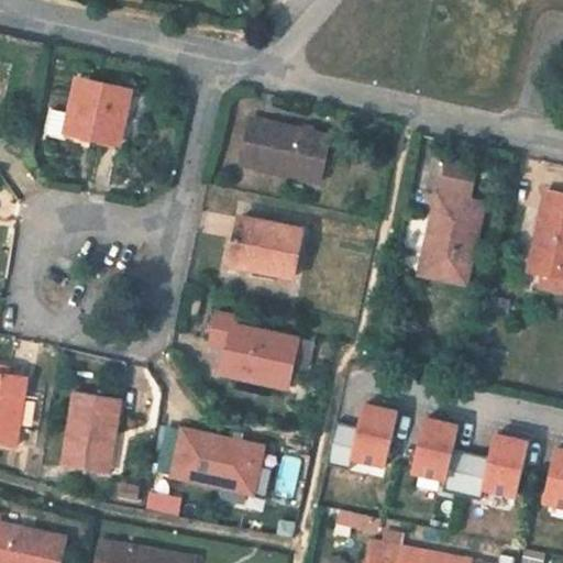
[(133,92),(79,80),(67,132),(122,144),(133,92)]
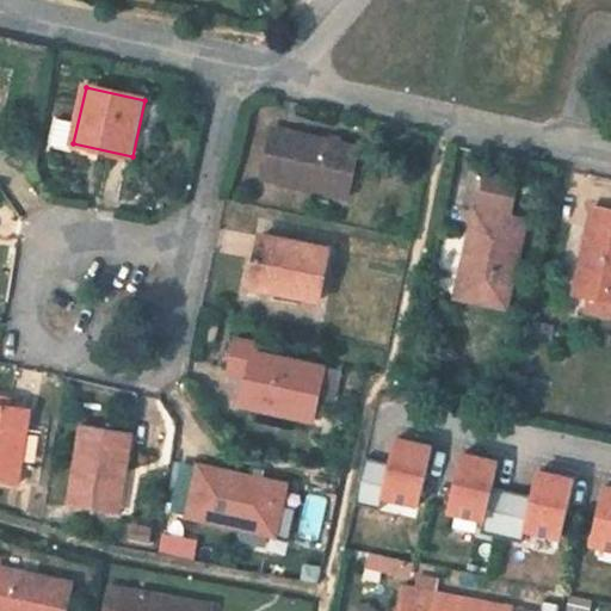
[(51,144),(68,146),(71,119),(55,117),(51,144)]
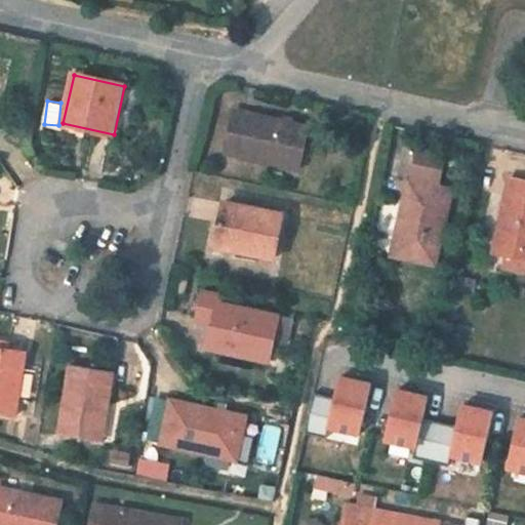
[(309,129),(235,111),(225,153),(298,171),(309,129)]
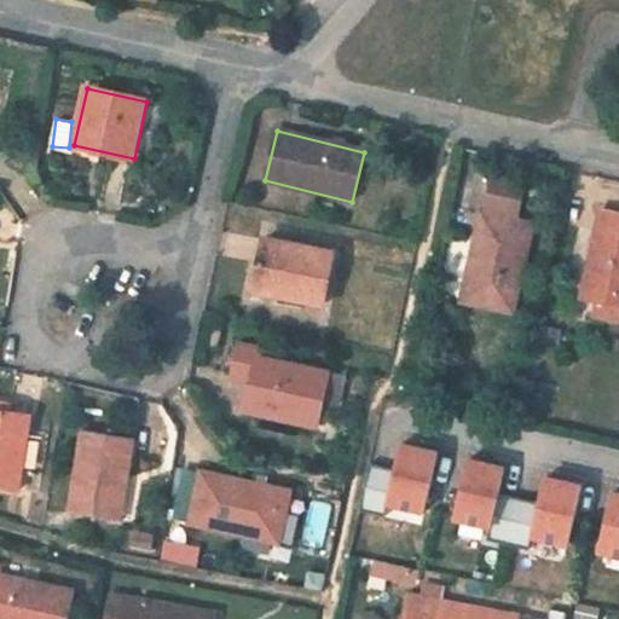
[(493,179),(486,214),(519,221),(526,186),(493,179)]
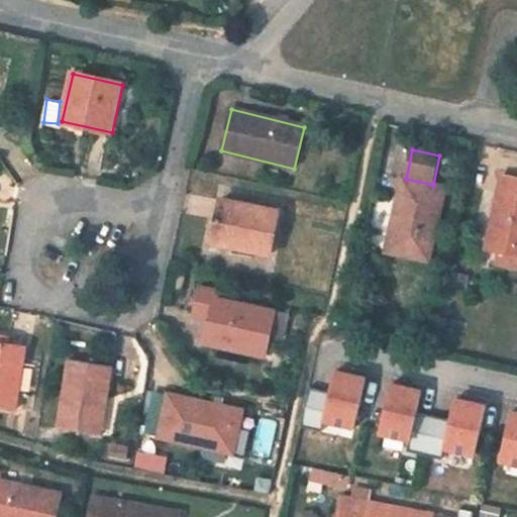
[(487,250),(500,252),(516,256),(516,179),(504,177),(487,250)]
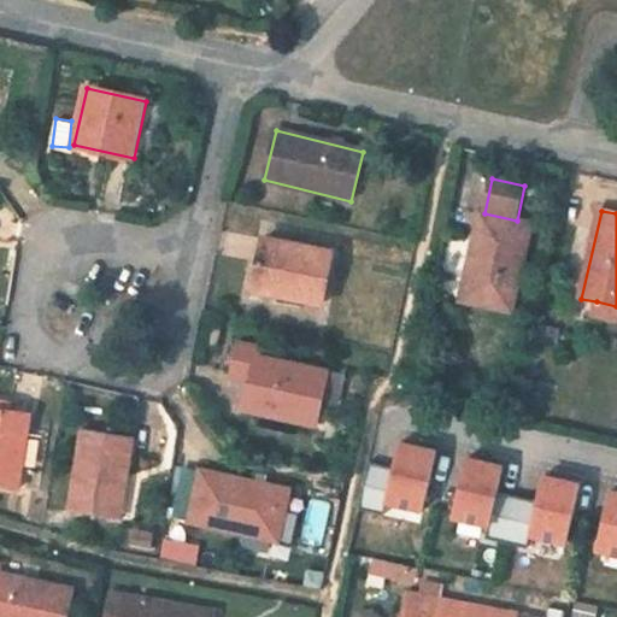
[(485,213),(481,213),(462,300),(513,312),(533,224),(517,221),(485,213)]
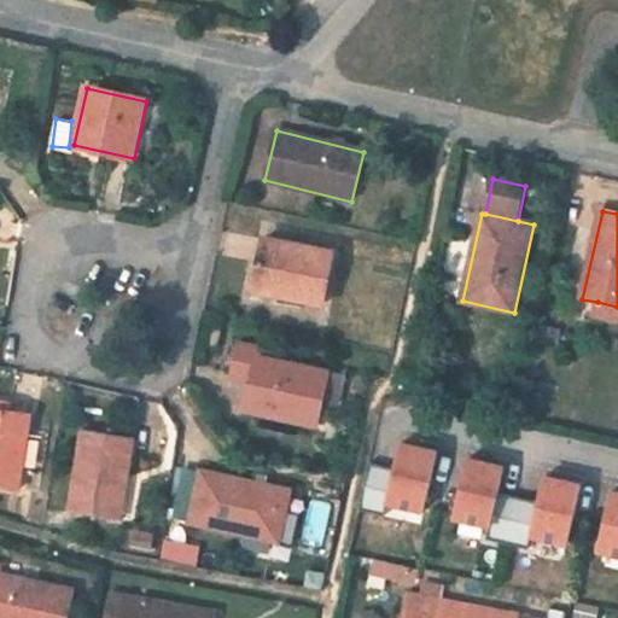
[(263,240),(254,284),(263,286),(262,293),(326,304),(336,254),(263,240)]
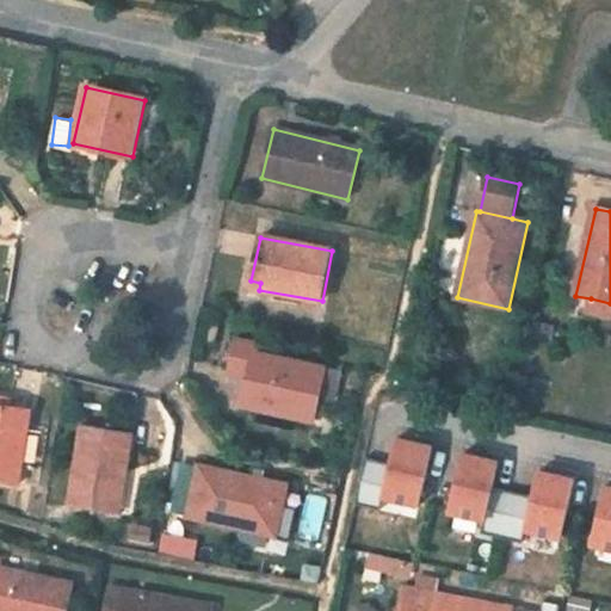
[(260,283),(251,281),(248,297),(255,298),(258,298),(259,290),(260,283)]
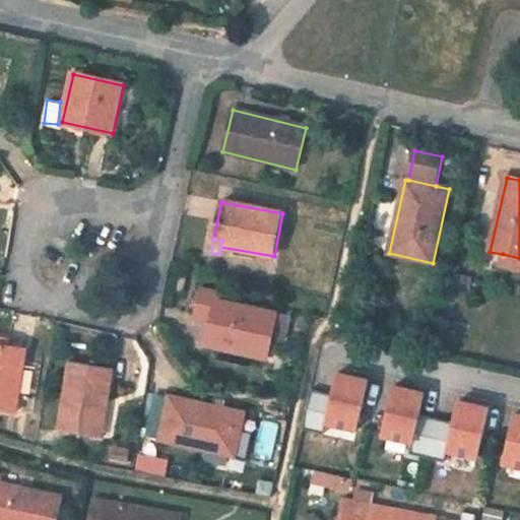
[(519,258),(503,254),(500,266),(519,270),(519,258)]
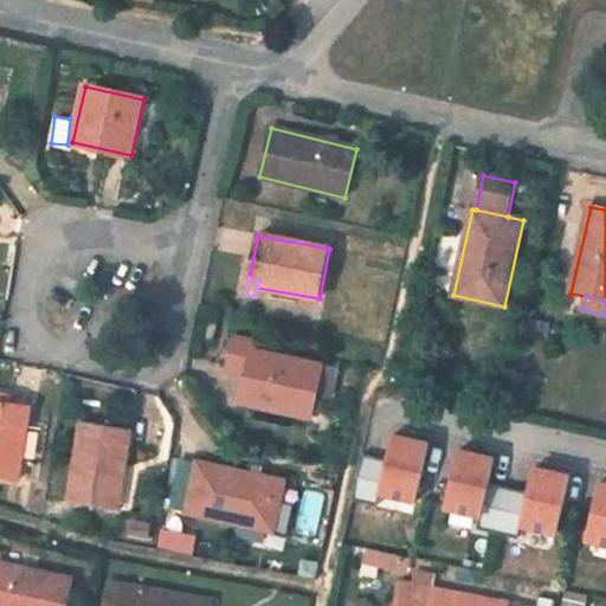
[(253,341),(236,337),(234,342),(230,371),(234,372),(247,374),(240,403),(253,406),(264,408),(265,403),(290,408),(290,412),(311,416),(313,411),(316,393),(323,394),(330,395),(335,373),(321,369),(322,365),(256,350),(257,342),(253,341)]
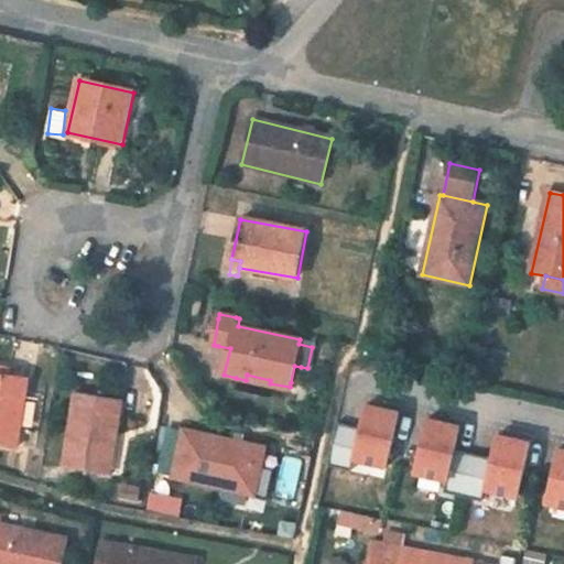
[(294,366),(291,382),(297,383),(301,367),(294,366)]
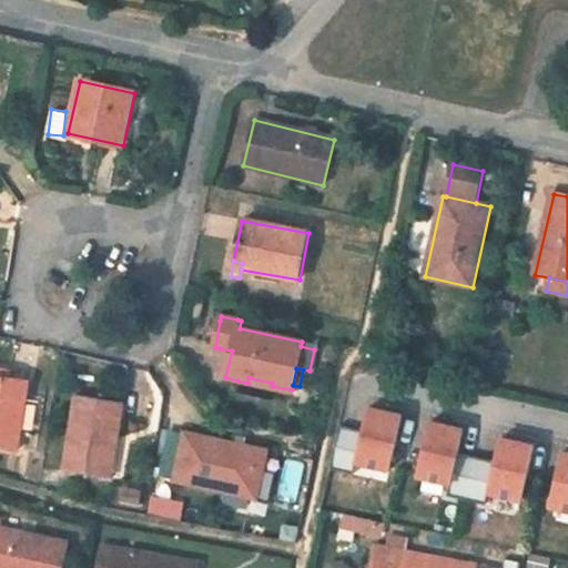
[(30,383),(0,377),(0,448),(18,452),(30,383)]
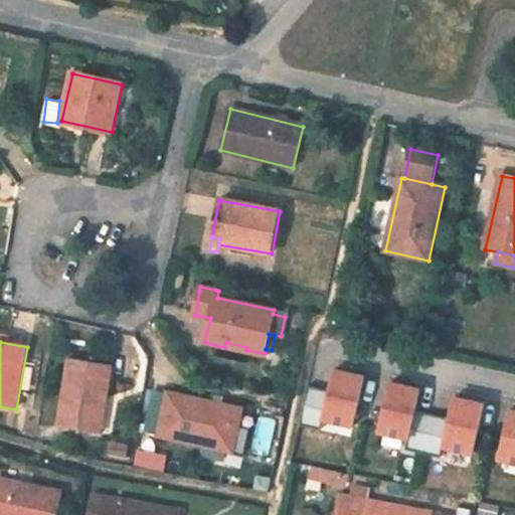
[(102,398),(108,399),(113,367),(70,359),(59,426),(97,432),(102,398)]
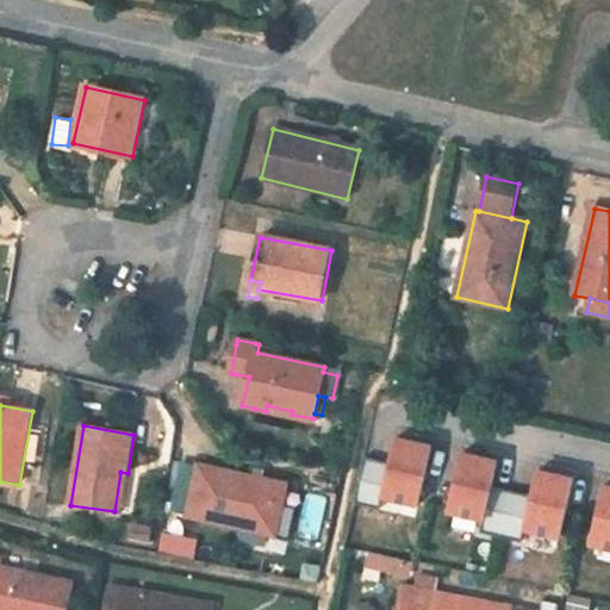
[(418,504),(431,447),(394,439),(388,462),(366,458),(355,504),(379,509),(383,496),(418,504)]
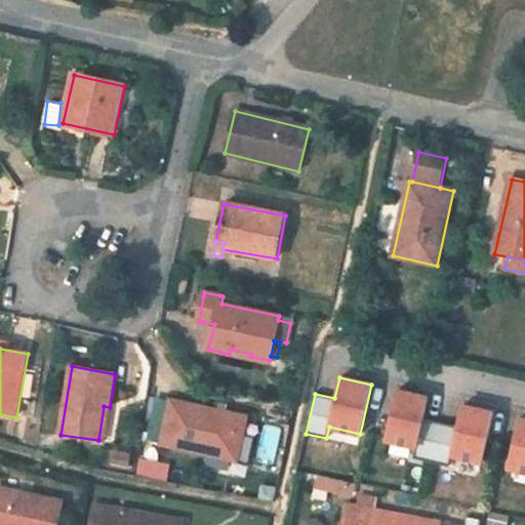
[(431,461),(445,401),(396,390),(385,439),(416,446),(413,457),(431,461)]
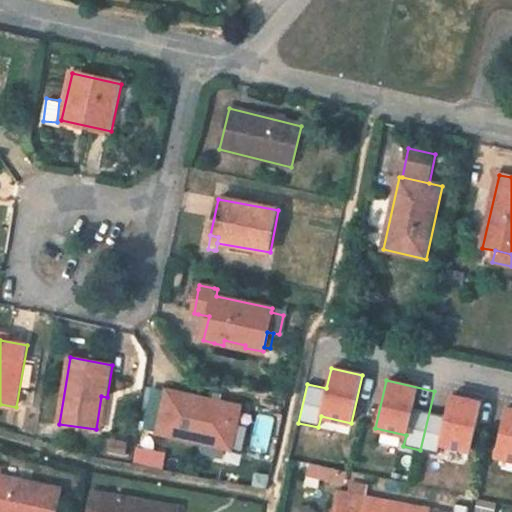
[(167,390),(158,434),(198,442),(214,446),(231,449),(241,407),(214,401),(198,397),(167,390)]
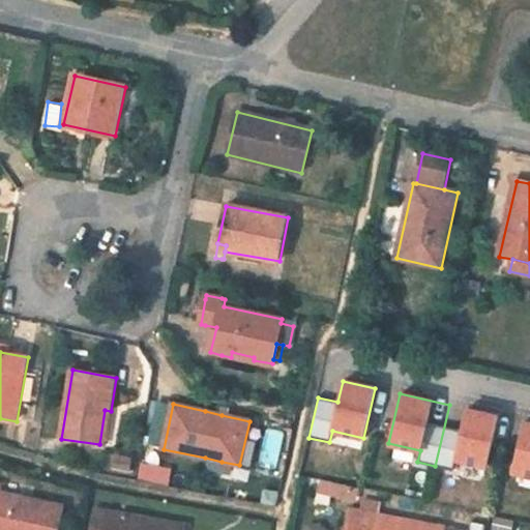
[(487,466),(498,416),(449,405),(435,466),(452,470),(455,459),(487,466)]
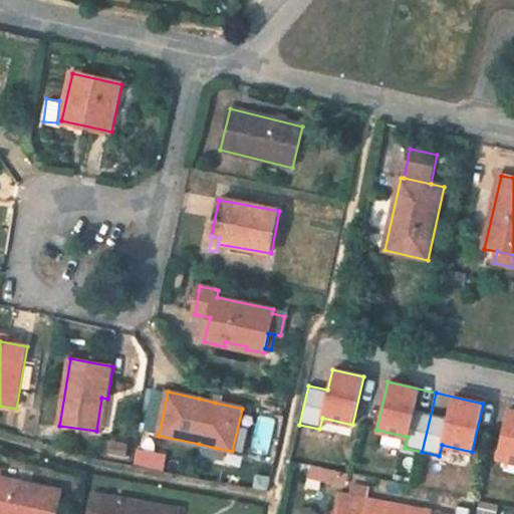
[(102,432),(107,399),(101,398),(96,431),(102,432)]
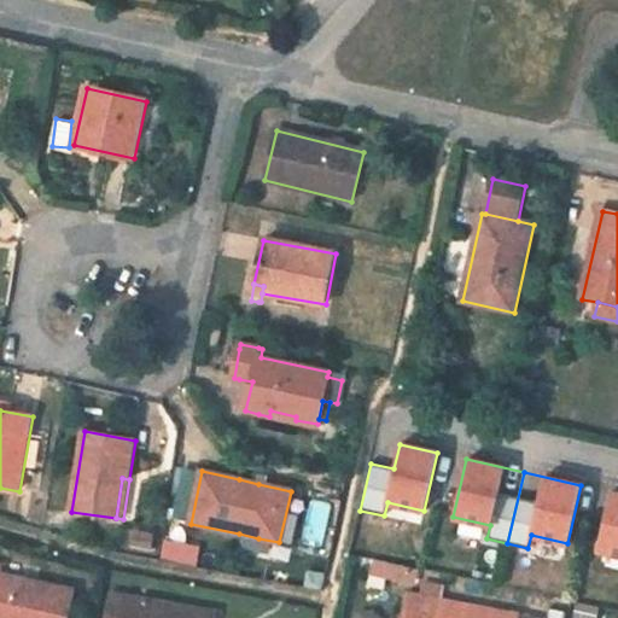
[(617,494),(611,493),(598,549),(617,554),(617,494)]
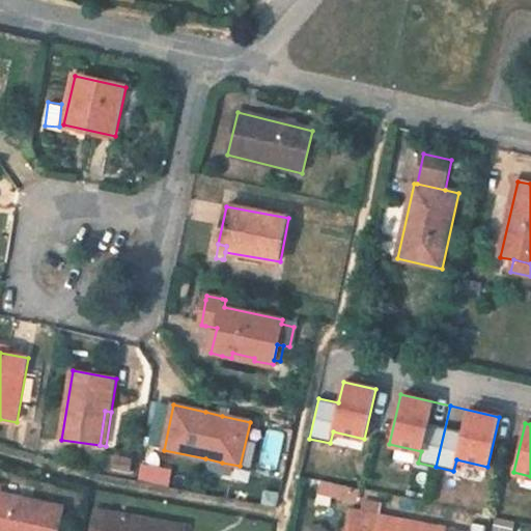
[(142,460),(138,478),(169,485),(173,468),(142,460)]
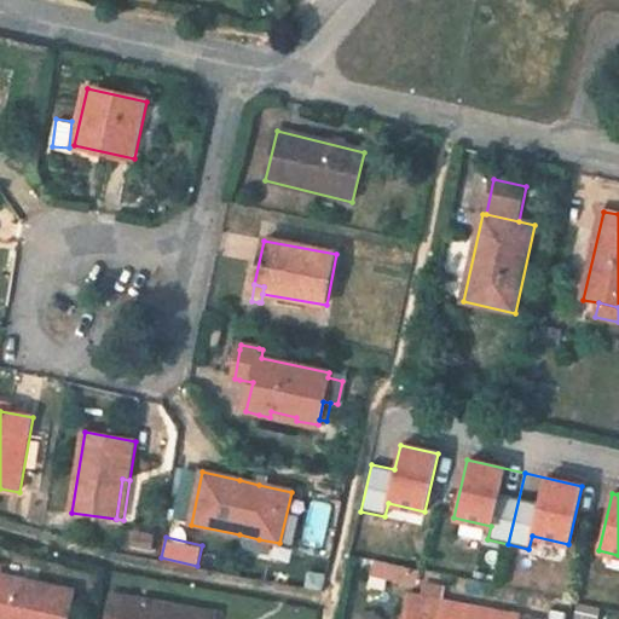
[(0,618),(69,618),(75,591),(0,574),(0,571),(1,567),(0,567),(0,618)]
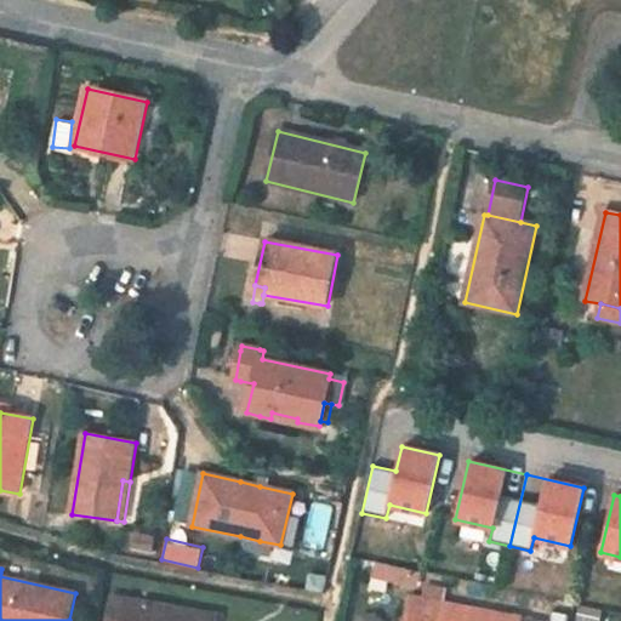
[(216,620),(217,617),(113,596),(108,620),(216,620)]
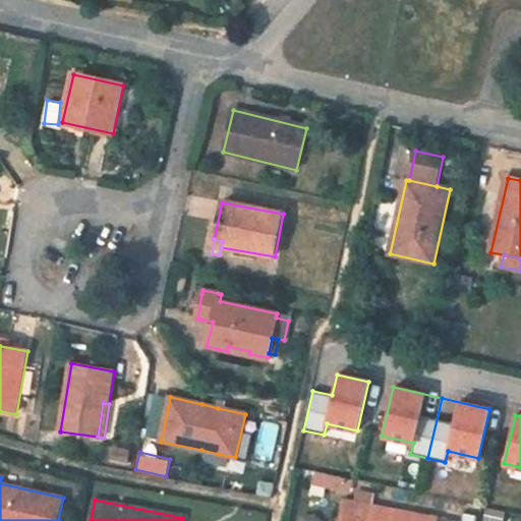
[(447,520),(344,500),(339,520),(447,520)]
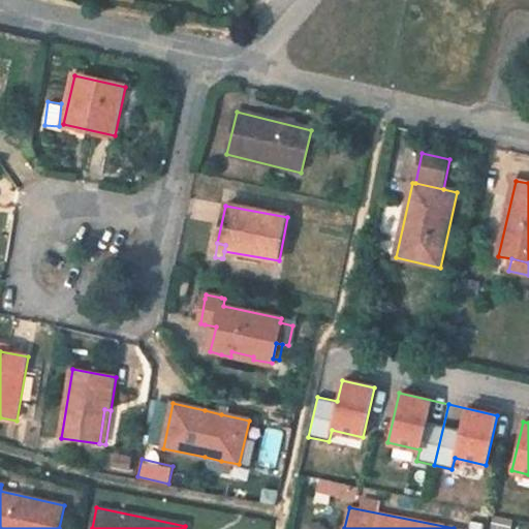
All buildings are outlined.
